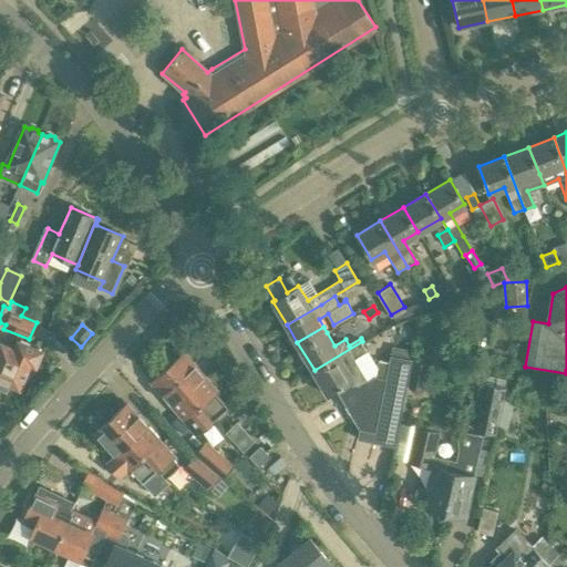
[(356,385),(368,378),(367,377),(354,357),(368,349),(362,341),(315,370),(328,393),(337,388),(352,379),(356,385)]
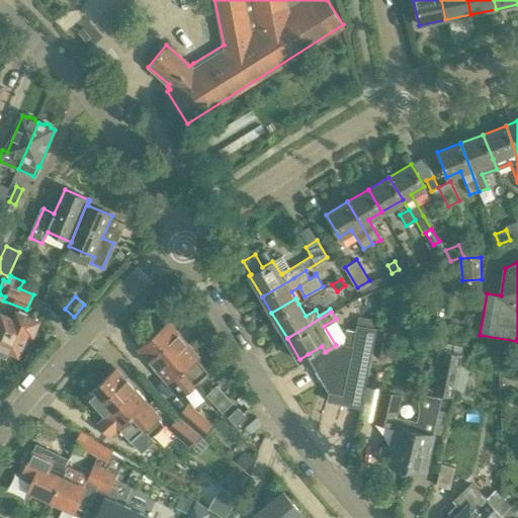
[(38,323),(17,314),(14,323),(2,318),(0,322),(0,347),(16,354),(20,350),(28,334),(32,336),(38,323)]
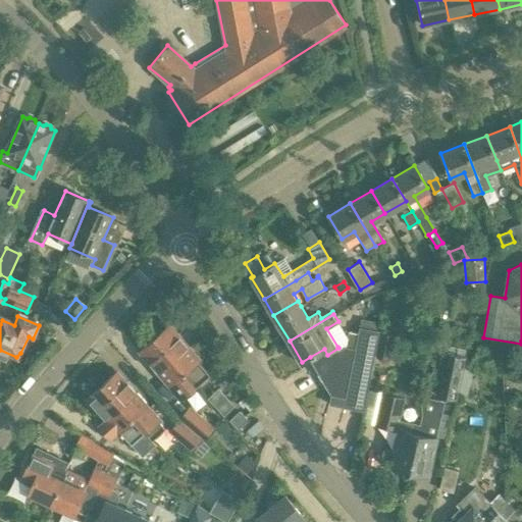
[(346,404),(363,326),(359,325),(357,332),(357,333),(355,345),(346,343),(345,343),(337,347),(338,348),(327,355),(324,349),(310,357),(331,392),(329,402),(346,404)]
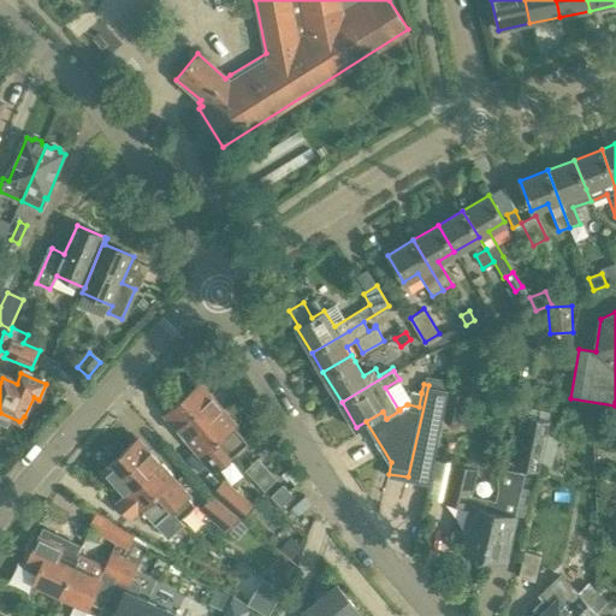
[(231,455),(247,443),(230,422),(196,385),(182,398),(229,452),(231,455)]
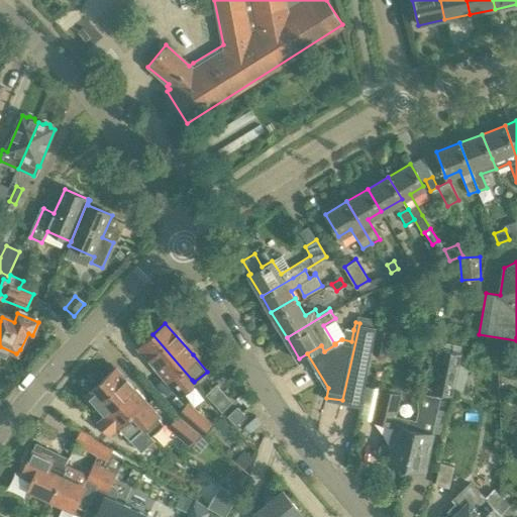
[(360,404),(375,326),(359,323),(342,400),(360,404)]
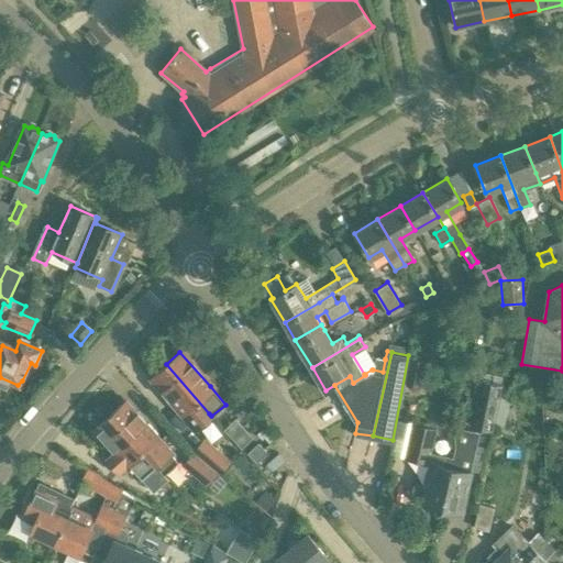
[(375,356),(373,370),(383,372),(385,360),(385,359),(375,356)]
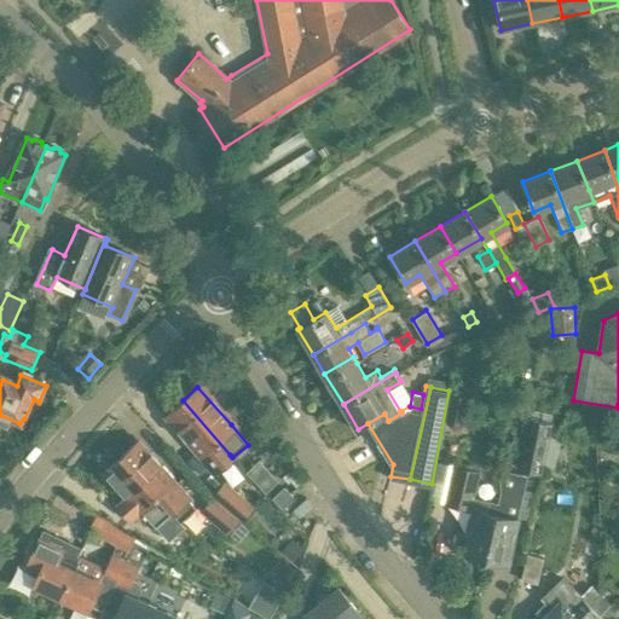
[(462,427),(468,397),(452,394),(446,423),(462,427)]
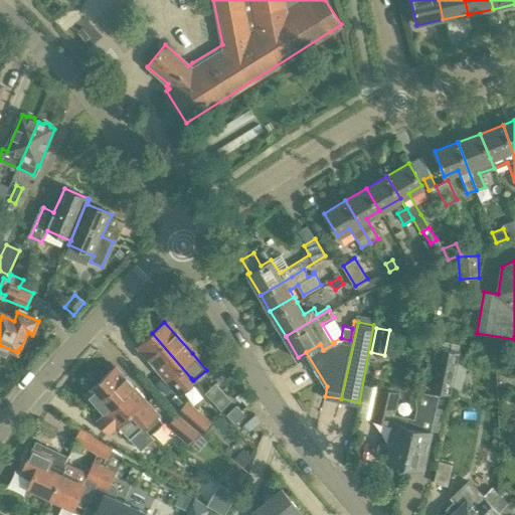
[(193,380),(191,378),(152,333),(138,345),(168,380),(169,379),(180,392),(193,380)]
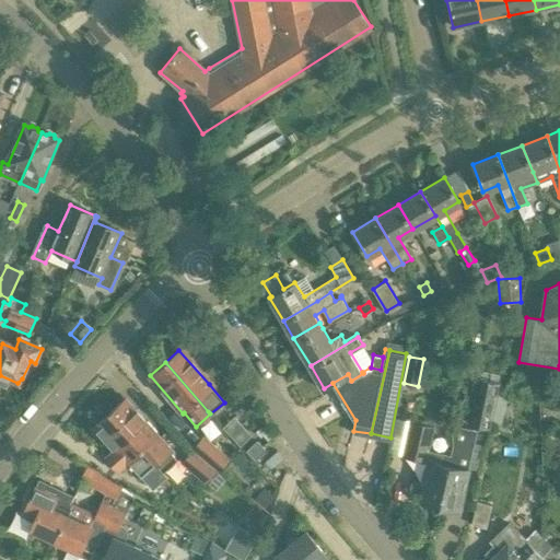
[(489,428),(499,384),(478,378),(468,422),(489,428)]
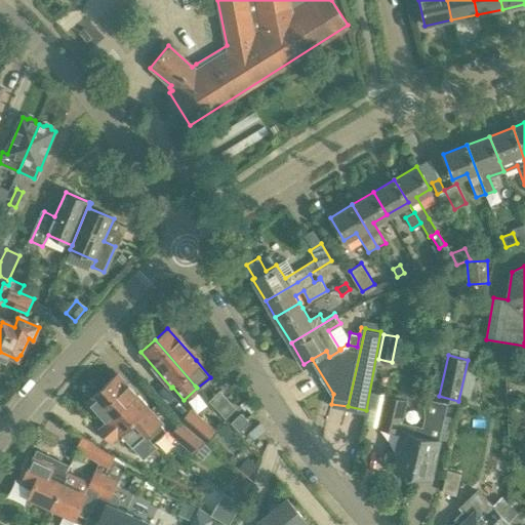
[(116,375),(103,387),(145,435),(153,443),(165,432),(146,410),(150,407),(136,393),(133,396),(116,375)]
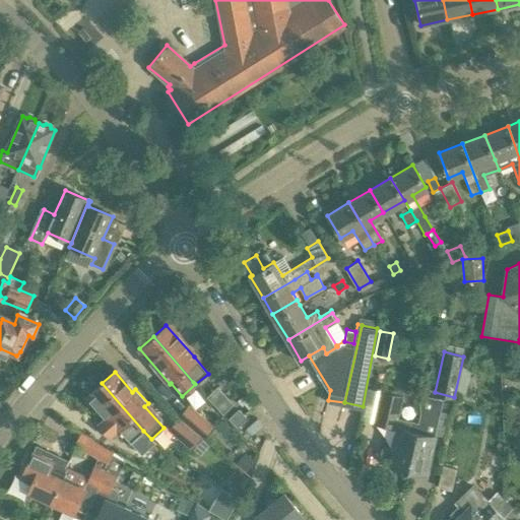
[(143,431),(102,383),(87,395),(106,415),(98,424),(110,438),(119,430),(130,442),(143,431)]
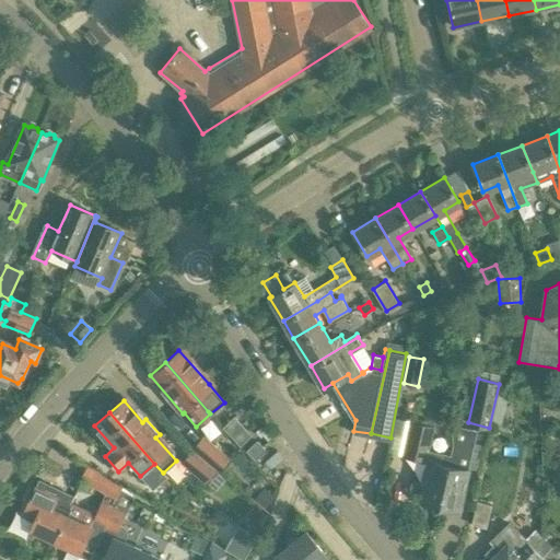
[(238,445),(248,436),(231,418),(221,427),(238,445)]
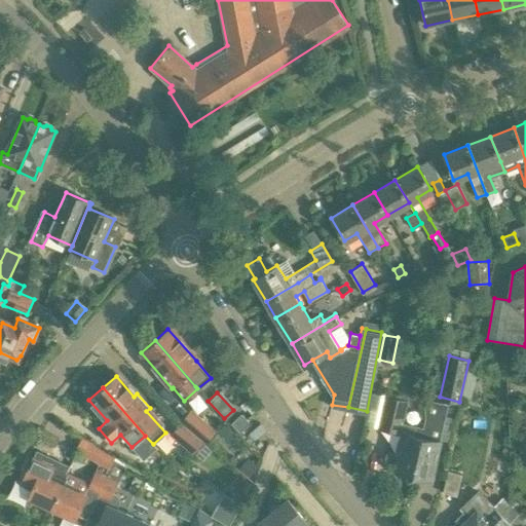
[(412,474),(420,436),(414,435),(416,426),(402,423),(407,400),(386,396),(379,428),(404,434),(399,455),(387,453),(384,466),(396,470),(412,474)]
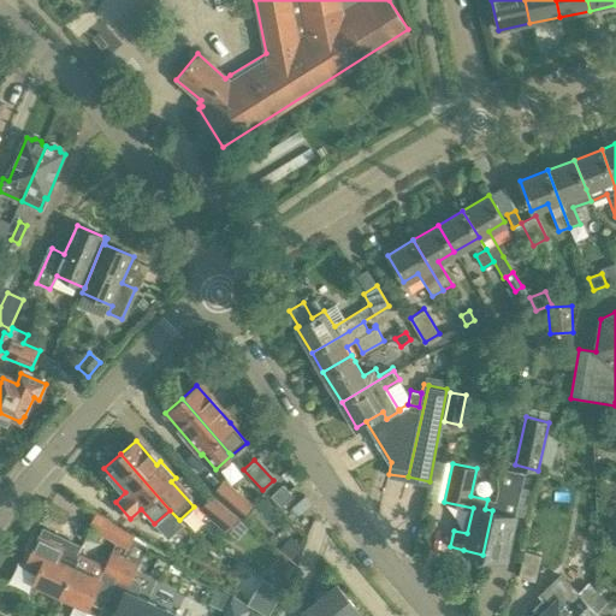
[(513,516),(519,491),(520,487),(519,486),(521,475),(497,471),(490,499),(487,499),(485,509),(492,510),(483,555),(503,560),(514,516),(513,516)]
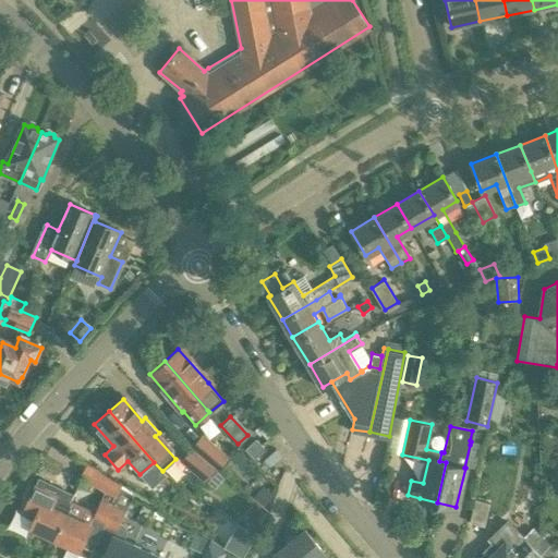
[(218,471),(230,457),(202,433),(190,447),(192,448),(216,469),(218,471)]
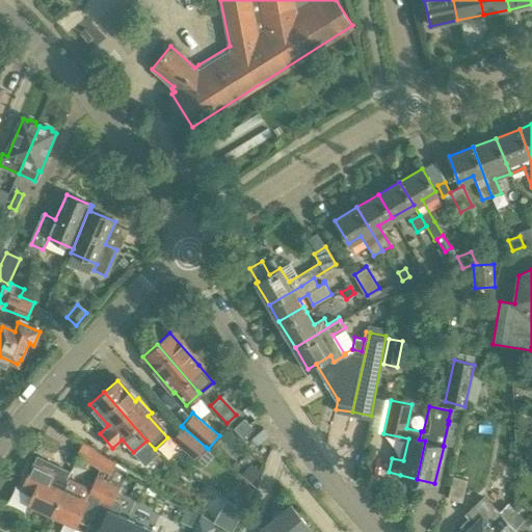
[(244,419),(235,428),(242,436),(253,427),(244,419)]
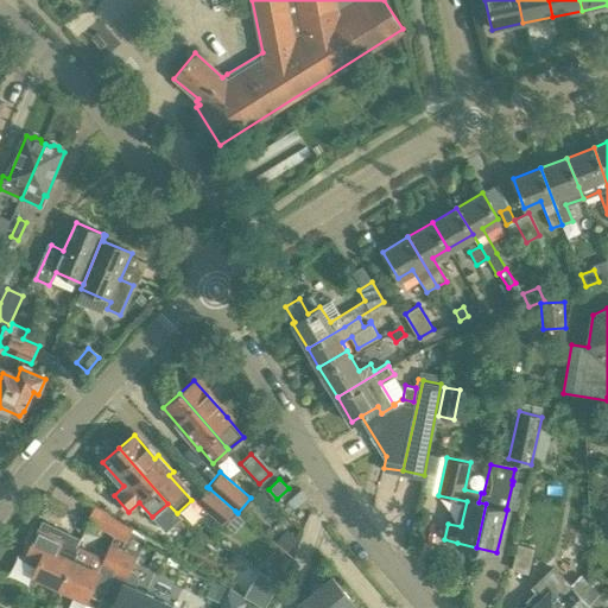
[(223,525),(235,511),(209,488),(196,501),(223,525)]
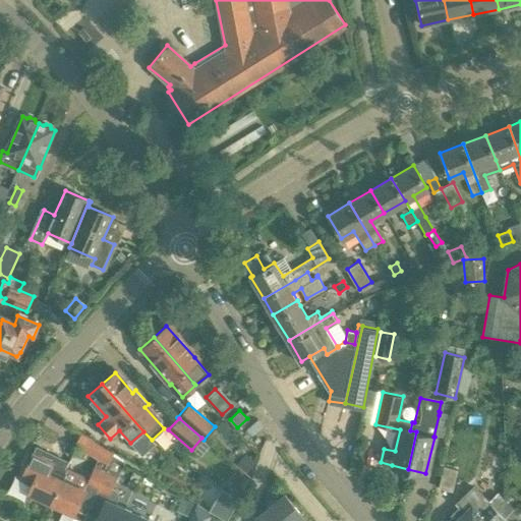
[(112,455),(113,453),(94,442),(88,452),(99,458),(97,462),(101,464),(103,462),(108,464),(112,455)]
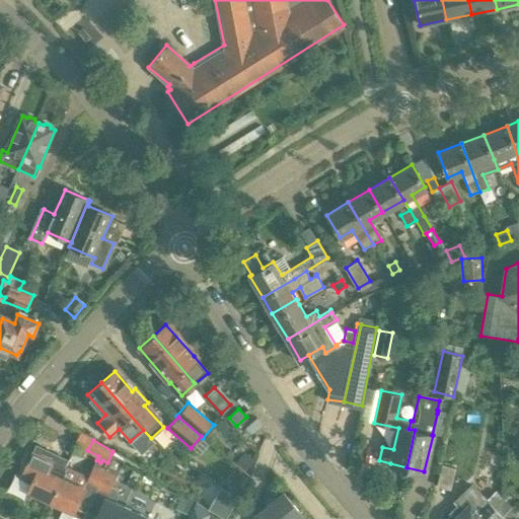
[(77,444),(73,452),(84,457),(87,450),(77,444)]
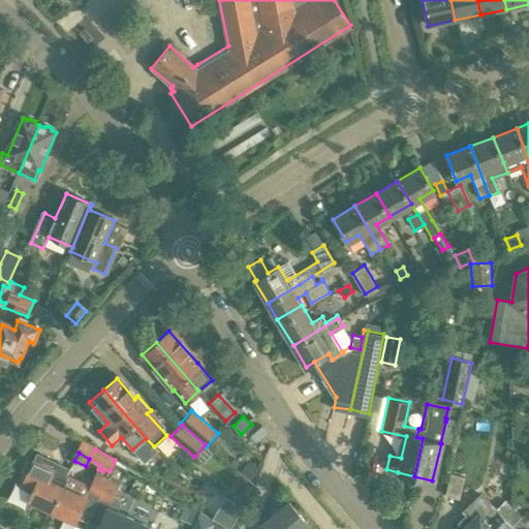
[(29,499),(52,510),(62,488),(67,476),(33,462),(23,486),(33,490),(29,499)]
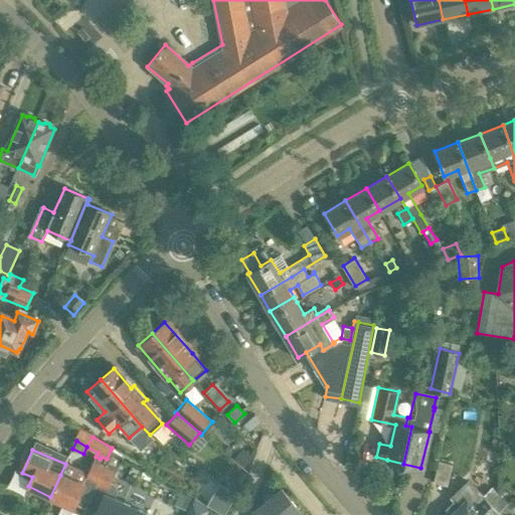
[(107,459),(104,464),(104,465),(105,465),(117,471),(124,457),(111,450),(107,459)]
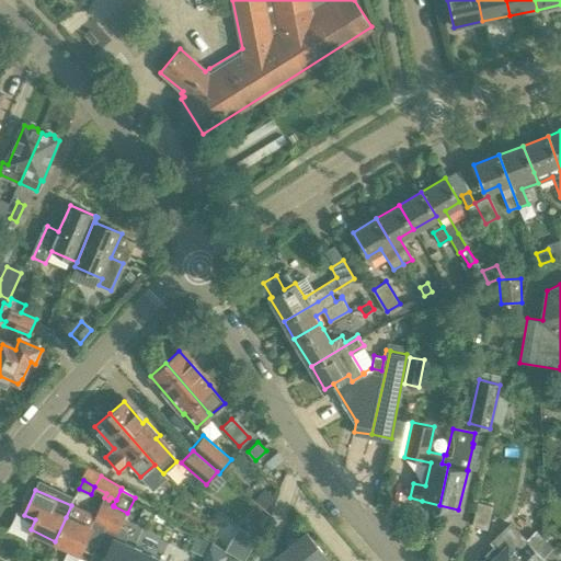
[(538,521),(547,495),(530,490),(522,515),(538,521)]
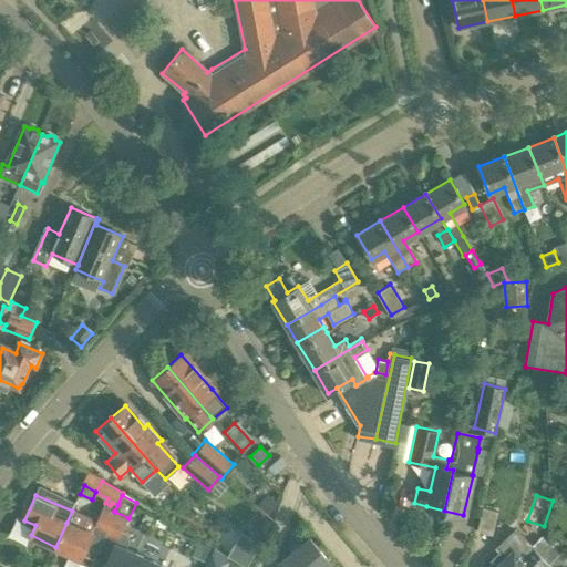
[(267,497),(258,507),(269,515),(277,505),(267,497)]
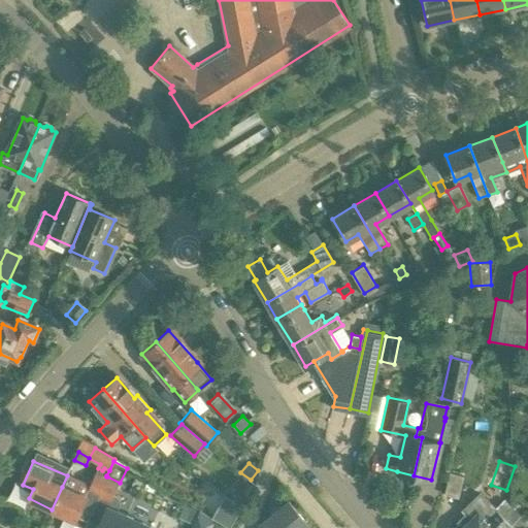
[(106,476),(106,475),(101,473),(102,470),(98,468),(87,492),(97,497),(107,476),(106,476)]
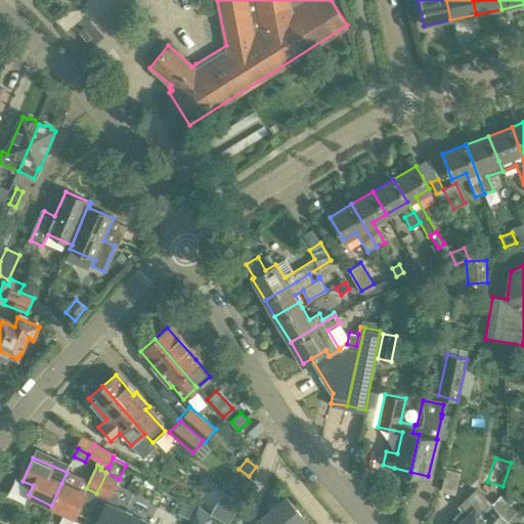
[(448,467),(443,489),(457,492),(463,470),(448,467)]
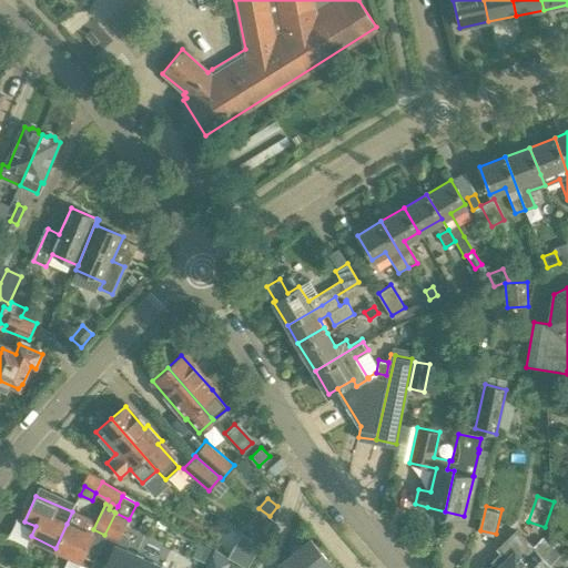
[(133,567),(139,556),(125,550),(130,541),(127,535),(123,533),(129,519),(115,513),(104,535),(105,535),(102,541),(113,547),(103,567),(133,567)]
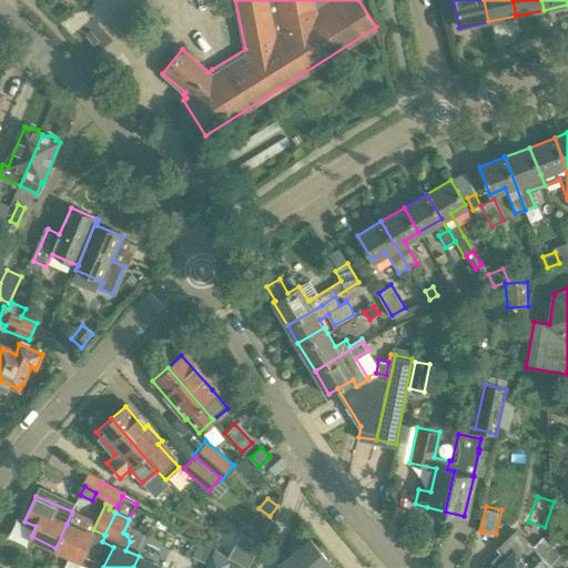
[(81,559),(92,535),(67,524),(56,548),(81,559)]
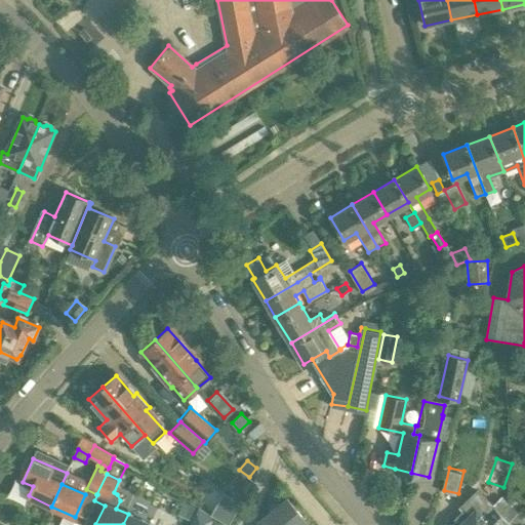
[(488,524),(510,505),(510,503),(502,496),(493,505),(479,488),(460,506),(463,508),(453,518),(456,521),(452,524),(488,524)]
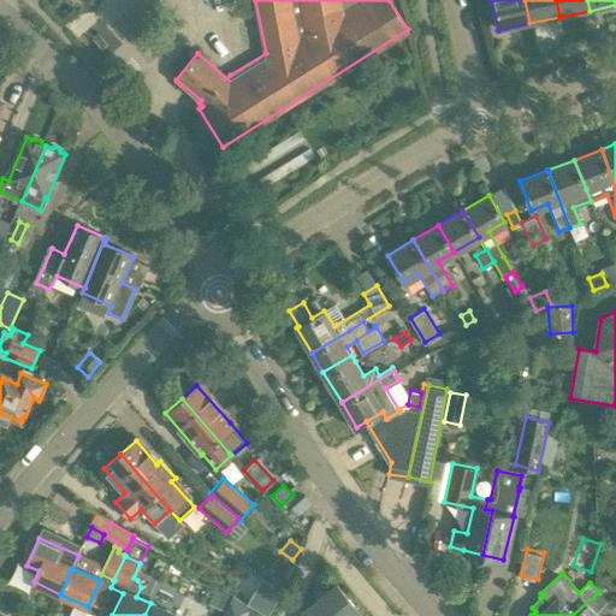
[(253,587),(234,576),(227,588),(249,600),(248,603),(256,608),(255,609),(268,615),(270,615),(283,592),(258,578),(253,587)]
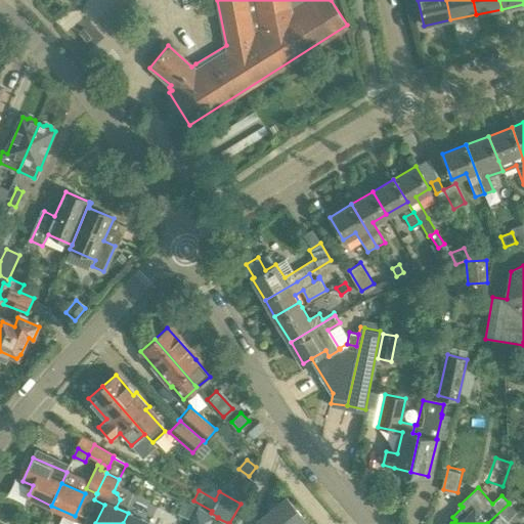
[(306,523),(304,521),(305,520),(286,496),(252,523),(306,523)]
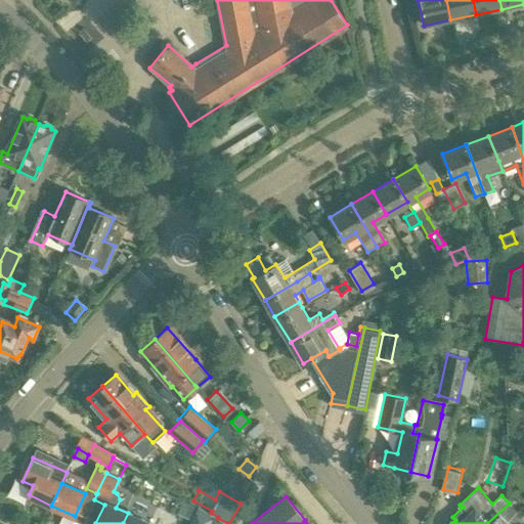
[(509,523),(506,521),(516,511),(509,503),(509,504),(487,523),(509,523)]
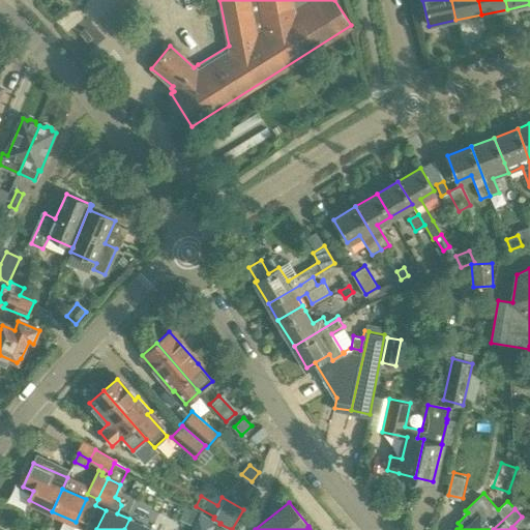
[(199,512),(189,529),(206,529),(212,519),(199,512)]
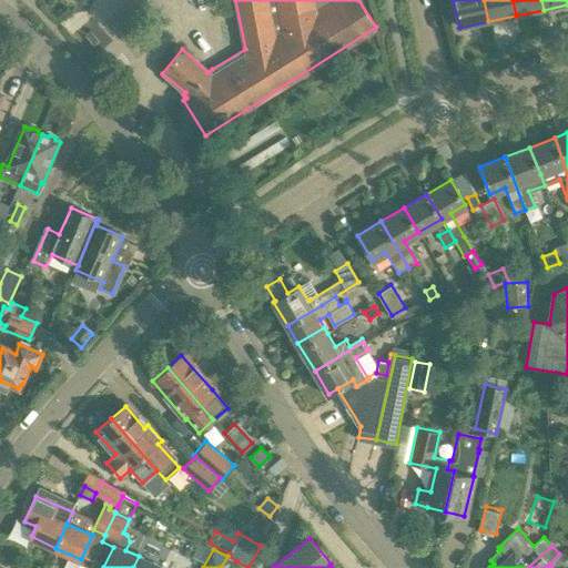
[(163,567),(164,567),(139,556),(133,567),(163,567)]
